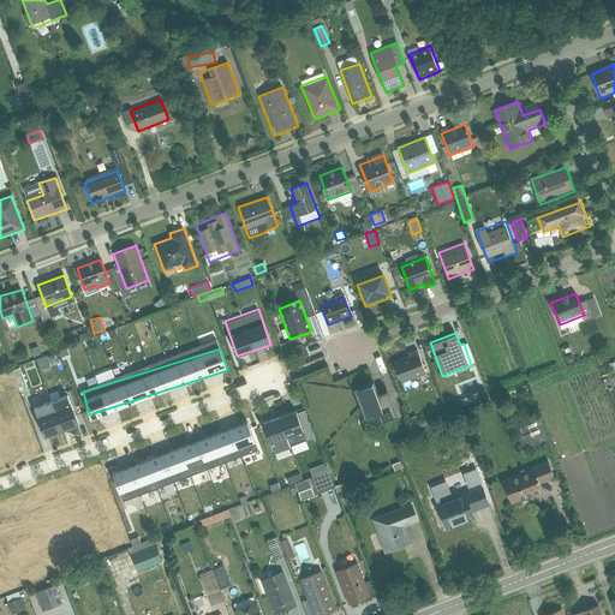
[(401,384),(425,375),(417,353),(393,363),(401,384)]
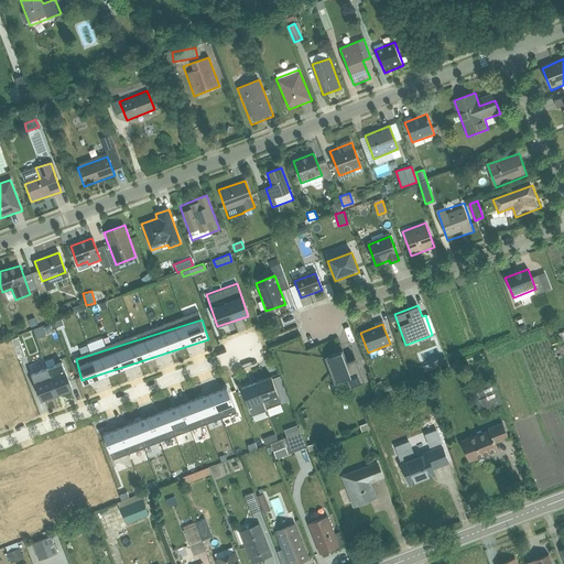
[(35,338),(45,335),(41,325),(32,328),(35,338)]
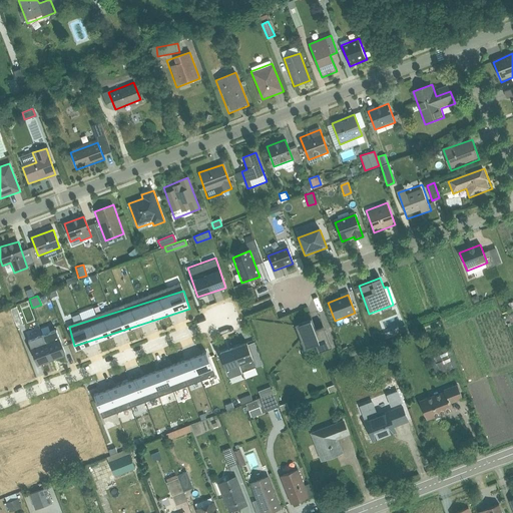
[(306,351),(321,346),(312,322),(298,327),(306,351)]
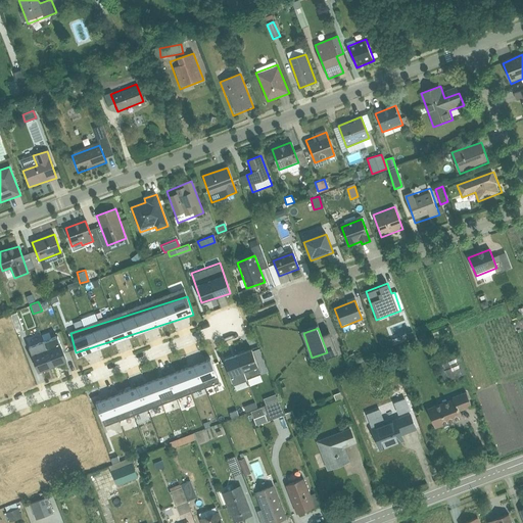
[(67,362),(57,336),(43,342),(52,368),(67,362)]
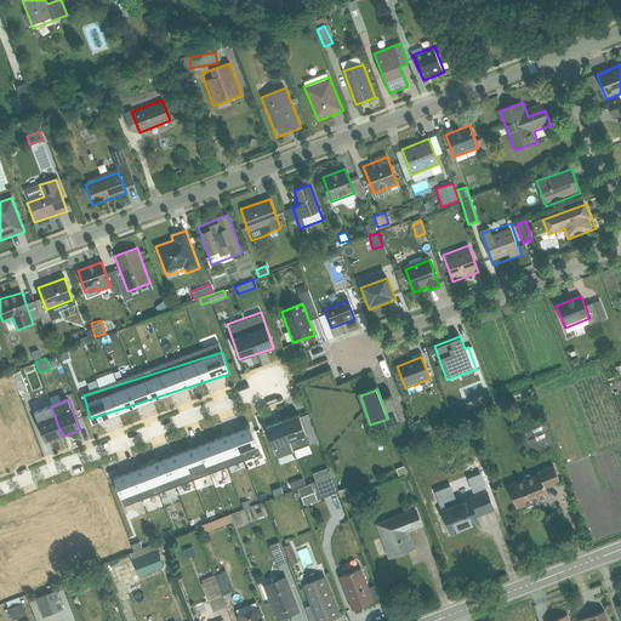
[(51,406),(30,414),(43,444),(62,437),(51,406)]
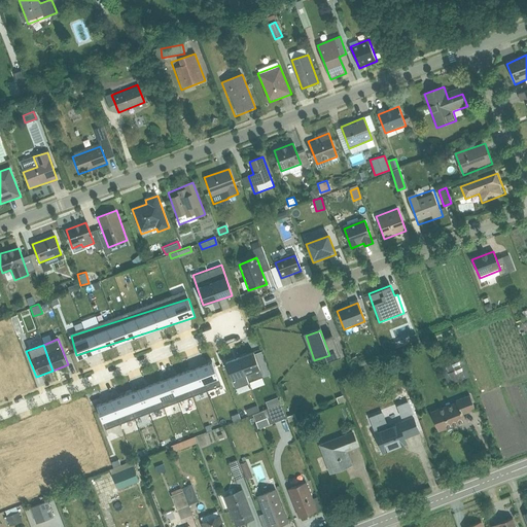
[(260,349),(225,361),(237,394),(250,389),(247,382),(269,374),(260,349)]
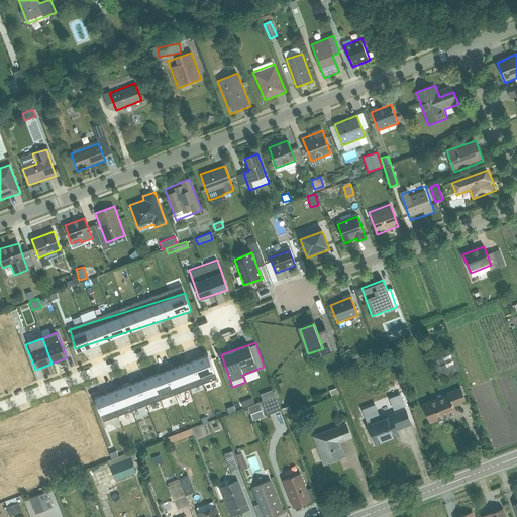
[(210,355),(94,392),(103,421),(106,420),(109,430),(120,426),(119,426),(149,416),(145,403),(205,384),(207,390),(219,386),(210,355)]
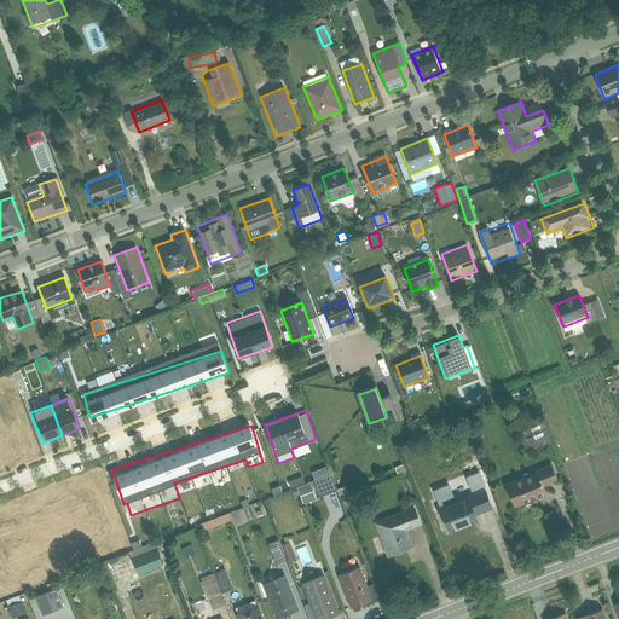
[(295,486),(301,504),(336,492),(327,464),(311,470),(313,479),(295,486)]
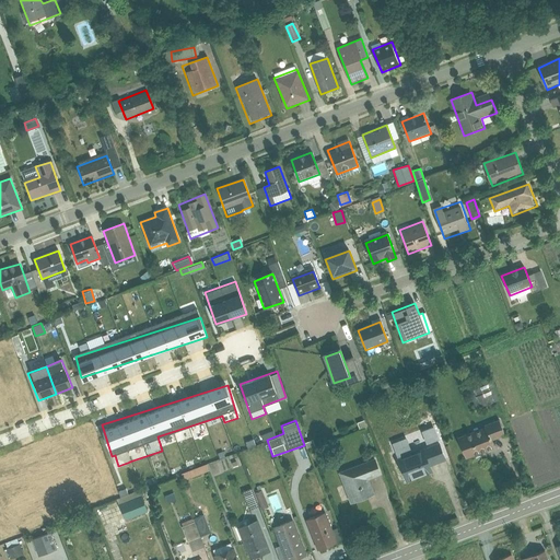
[(504,434),(499,420),(457,435),(465,459),(496,448),(491,439),(504,434)]
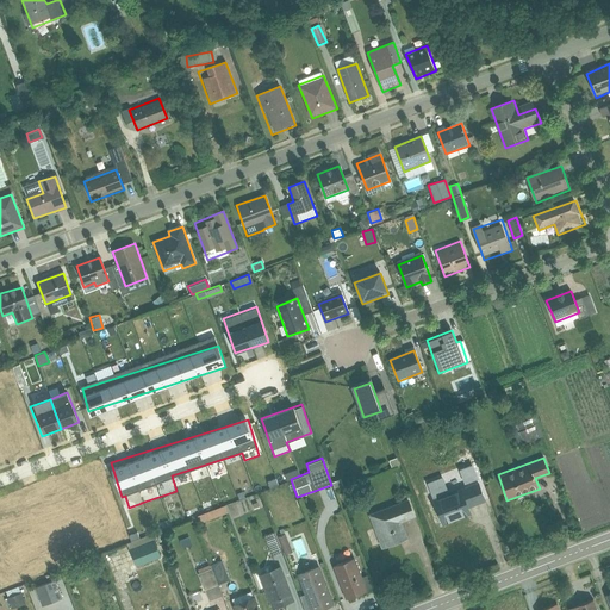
[(475,467),(468,470),(472,480),(479,479),(475,467)]
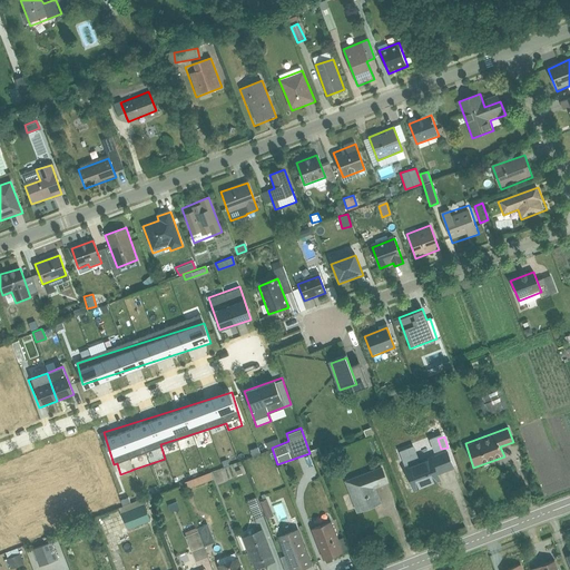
[(266,449),(279,444),(277,438),(264,443),(266,449)]
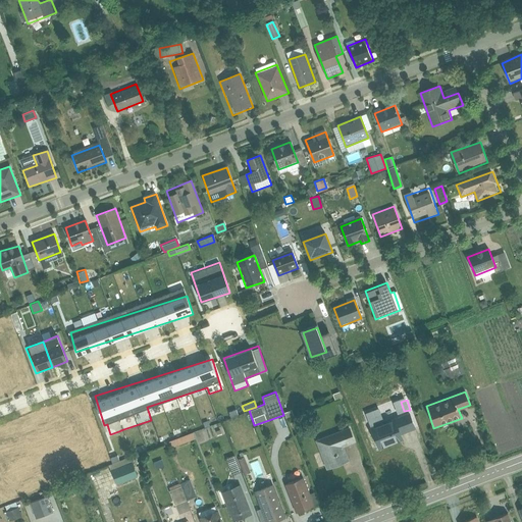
[(236,409),(228,411),(230,417),(237,415),(236,409)]
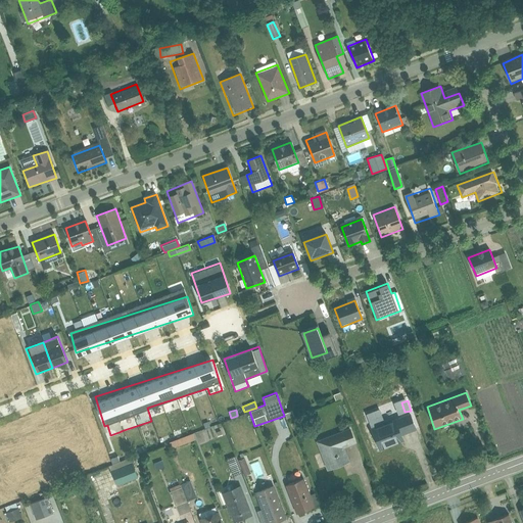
[(402,432),(415,428),(410,413),(370,427),(378,452),(406,441),(402,432)]
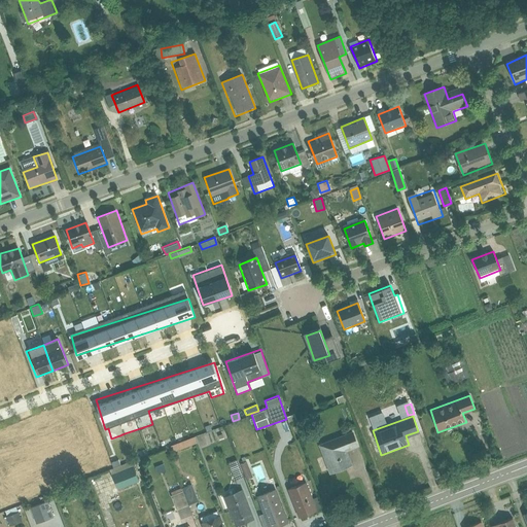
[(358,447),(353,430),(318,443),(328,475),(352,466),(347,451),(358,447)]
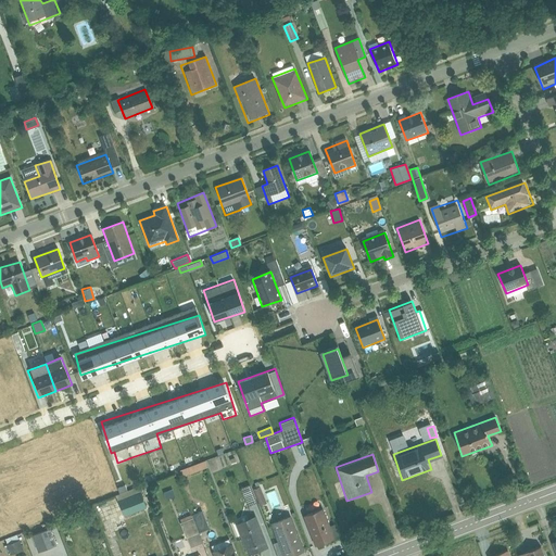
[(204,459),(180,469),(184,477),(207,467),(204,459)]
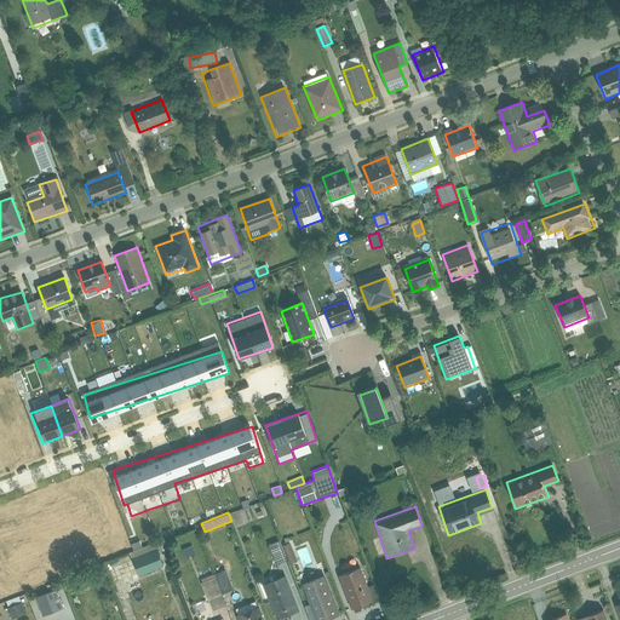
[(130,555),(138,575),(165,566),(156,539),(139,545),(137,539),(130,541),(133,554),(130,555)]
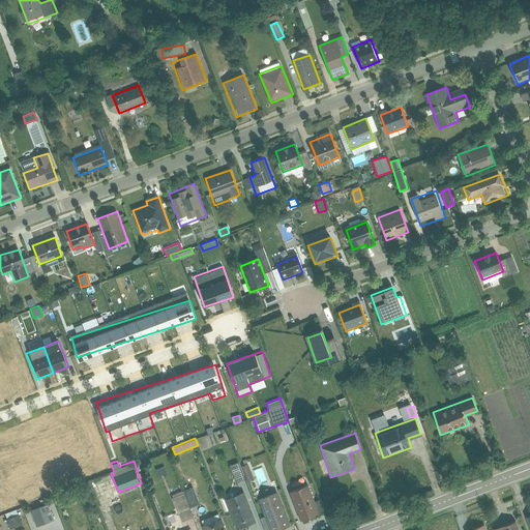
[(301,521),(320,513),(308,484),(289,492),(301,521)]
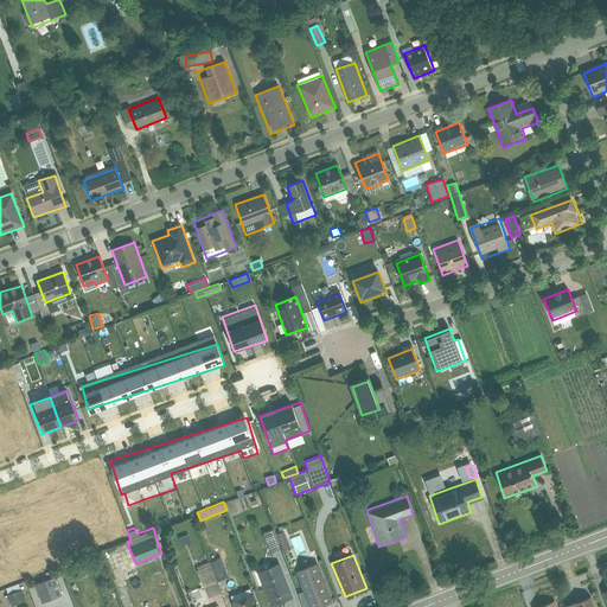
[(202,587),(228,577),(219,558),(195,567),(202,587)]
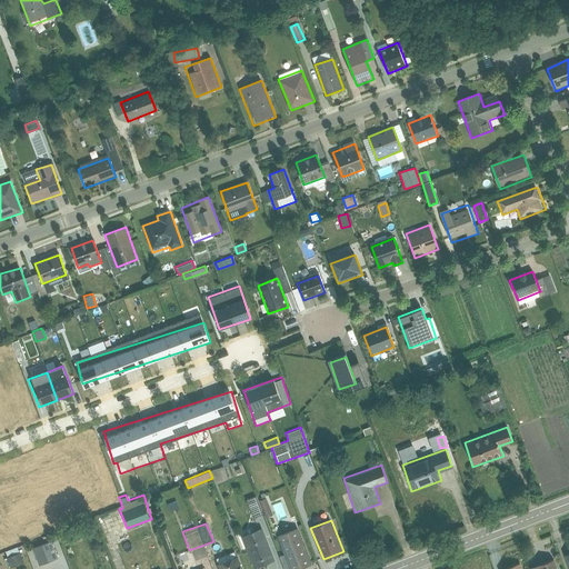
[(255,568),(275,561),(262,528),(242,536),(255,568)]
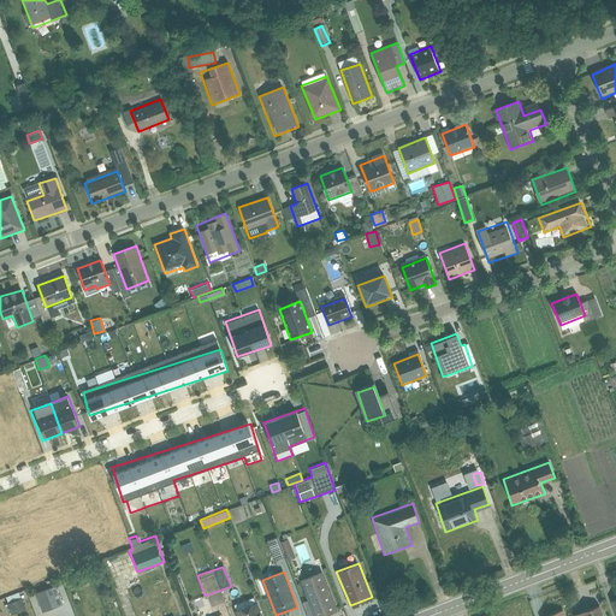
[(312,615),(321,615),(337,610),(323,572),(300,580),(312,615)]
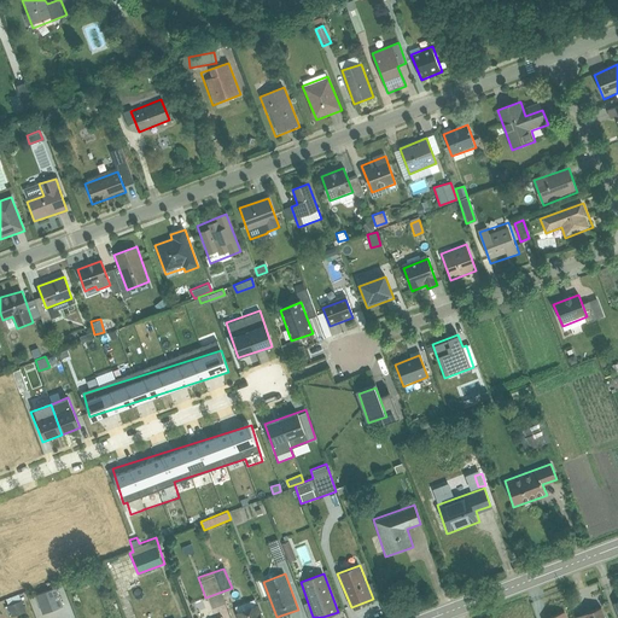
[(56,588),(35,593),(41,613),(62,608),(56,588)]
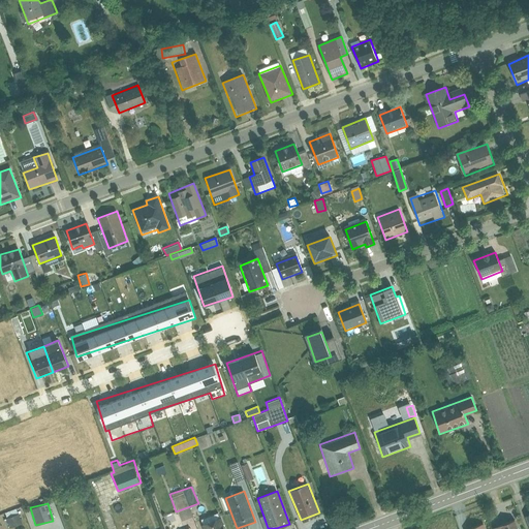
[(178,512),(181,521),(191,518),(188,508),(178,512)]
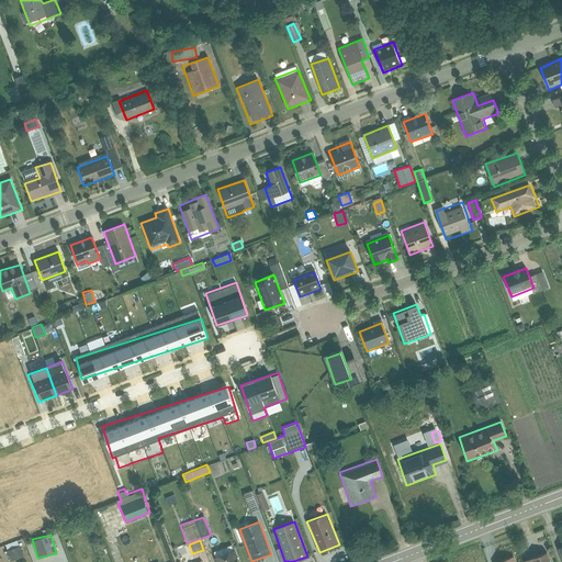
[(18,541),(4,544),(10,560),(22,557),(18,541)]
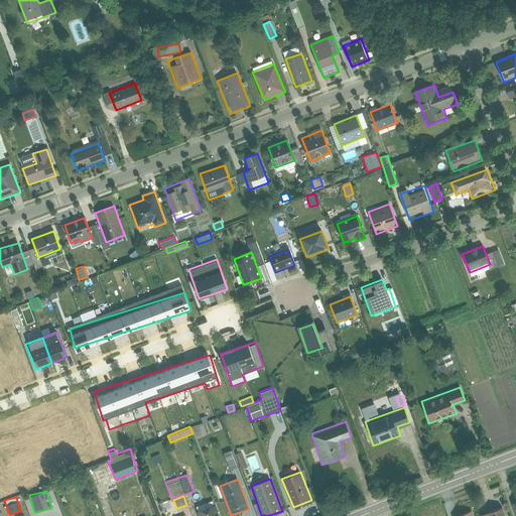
[(199,515),(219,515),(215,504),(198,511),(199,515)]
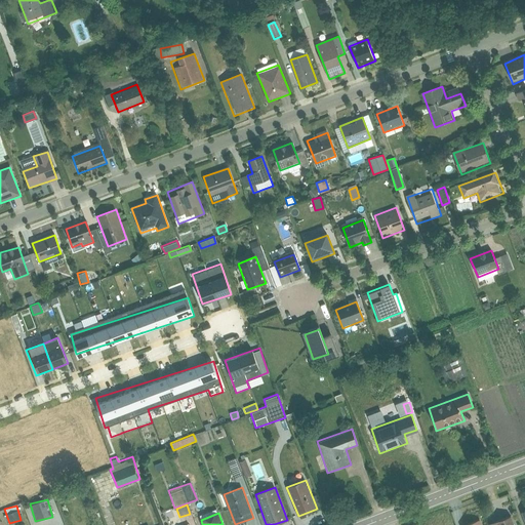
[(496,524),(515,524),(512,515),(495,521),(496,524)]
